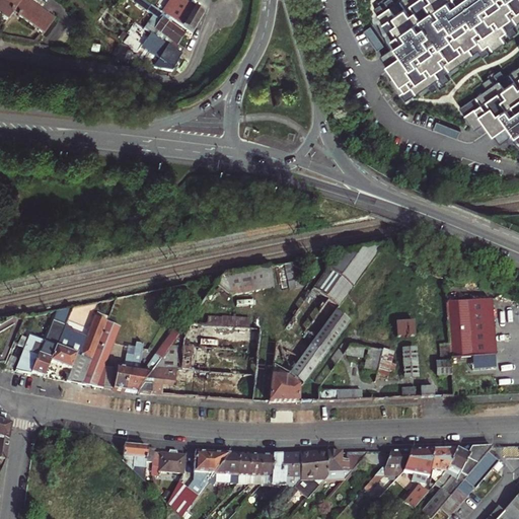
[(49,28),(59,15),(38,0),(0,0),(0,5),(13,14),(18,7),(49,28)]
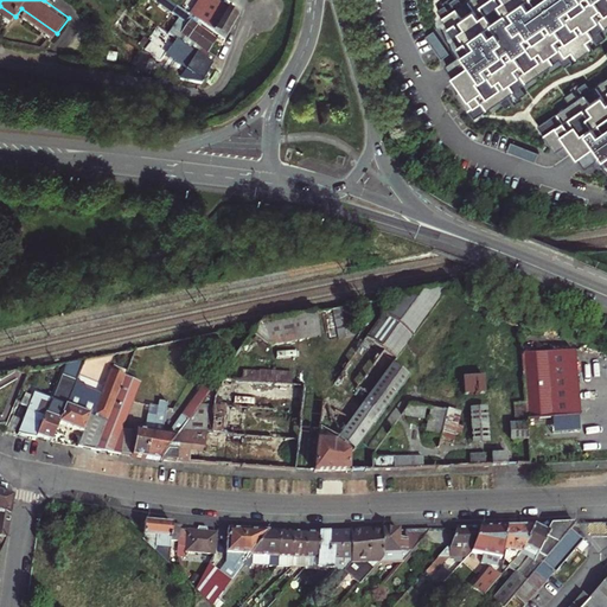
[(217,32),(209,26),(211,23),(193,10),(179,0),(164,0),(181,12),(170,26),(173,29),(211,56),(216,50),(208,45),(217,32)]
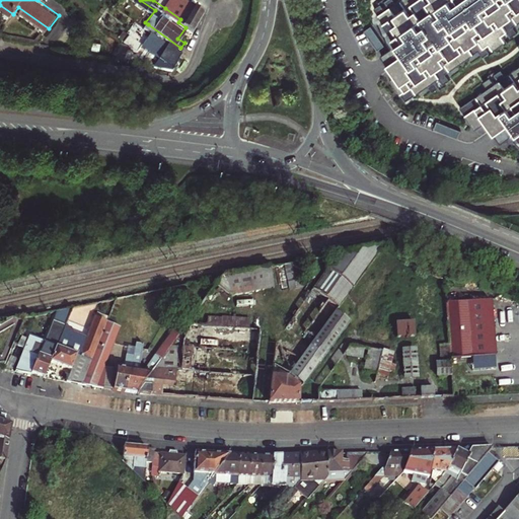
[(180,19),(193,28),(207,9),(194,0),(170,0),(165,8),(180,19)]
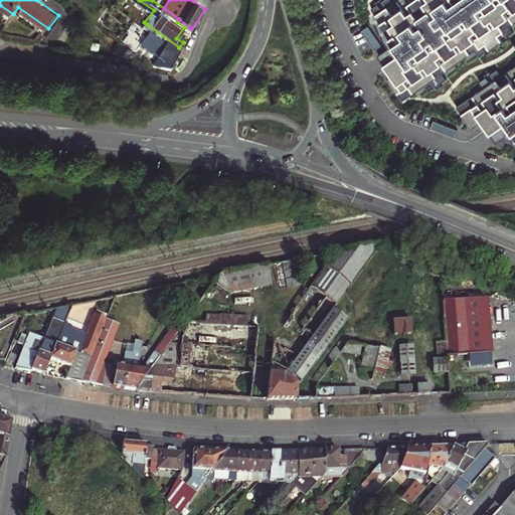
[(192,0),(205,9),(207,7),(196,0),(192,0)]
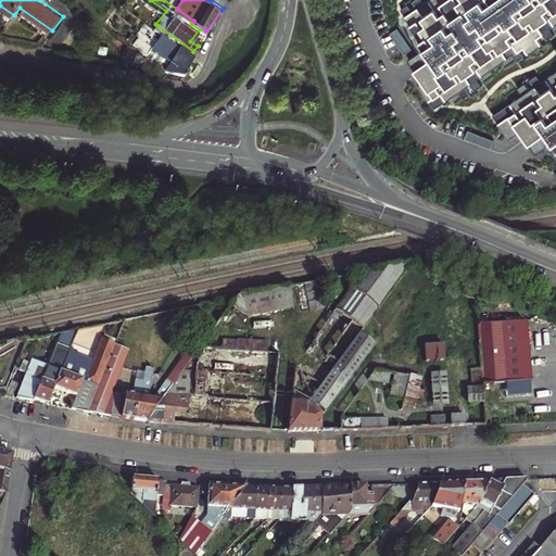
[(407,7),(402,11),(412,25),(406,29),(421,52),(409,60),(425,83),(419,87),(434,110),(458,93),(464,100),(469,96),(465,89),(471,85),(476,91),(482,86),(478,80),(514,55),(518,61),(525,57),(519,50),(526,47),(530,53),(542,45),(538,38),(543,34),(547,41),(554,36),(550,29),(555,25),(555,0),(431,0),(425,4),(421,0),(416,0),(414,2),(418,10),(413,13),(407,7)]
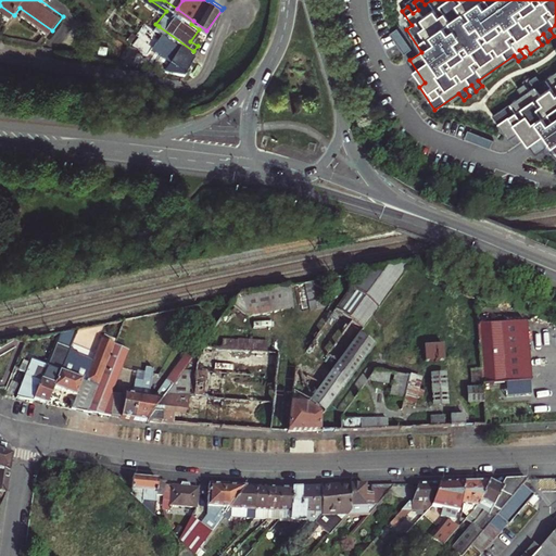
[(129,30),(147,42),(152,35),(135,23),(129,30)]
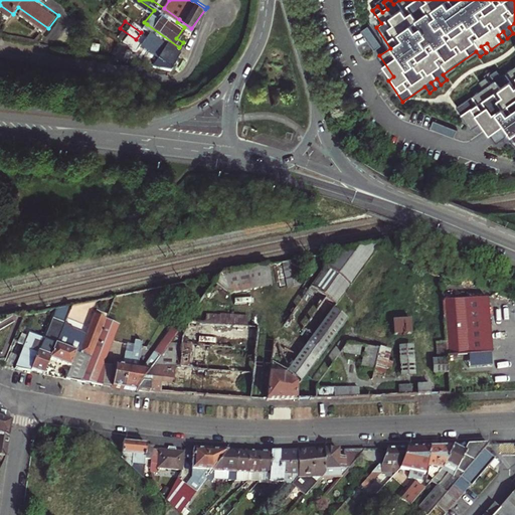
[(171,60),(180,48),(179,47),(147,24),(142,31),(149,36),(145,41),(171,60)]
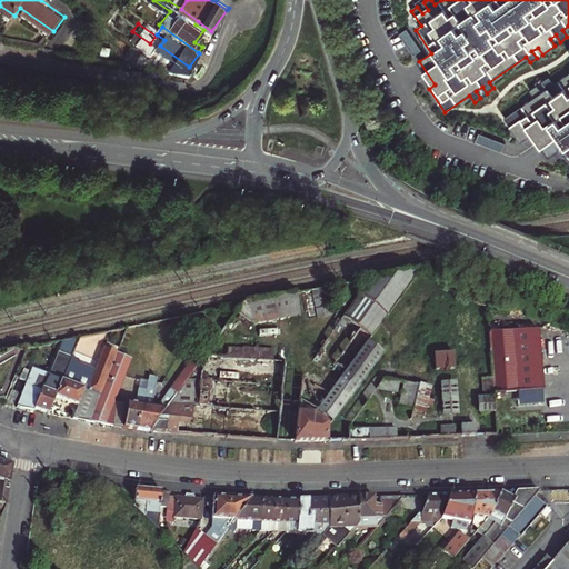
[(568,75),(555,85),(550,78),(543,82),(548,89),(542,93),(538,87),(531,91),(536,98),(506,120),(521,142),(532,135),(549,157),(562,149),(568,158),(568,75)]
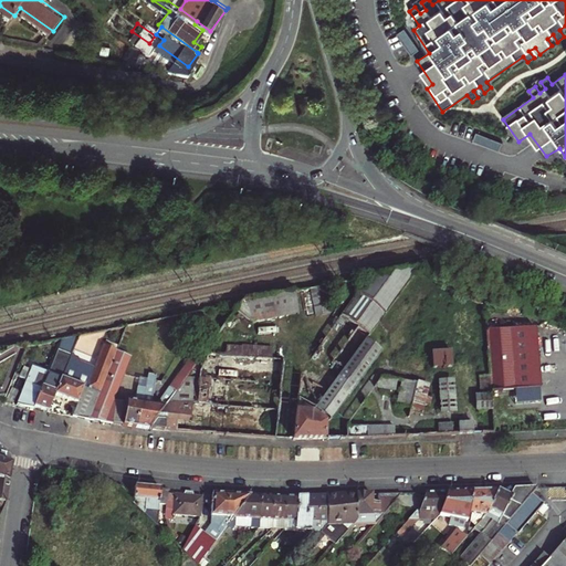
[(341,316),(357,328),(369,337),(419,269),(368,279),(341,316)]
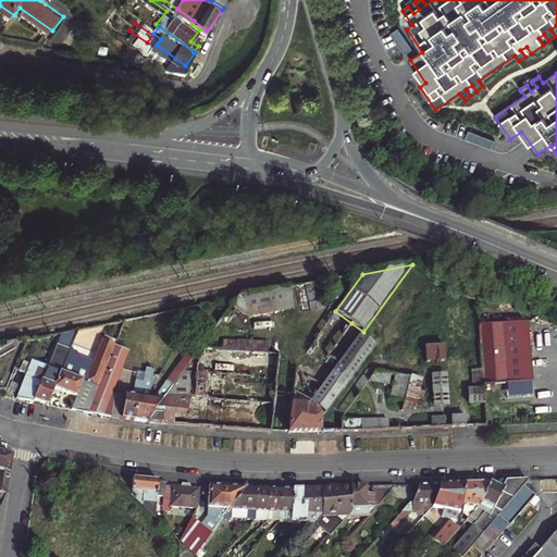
[(238,300),(232,308),(249,319),(294,310),(291,289),(238,300)]
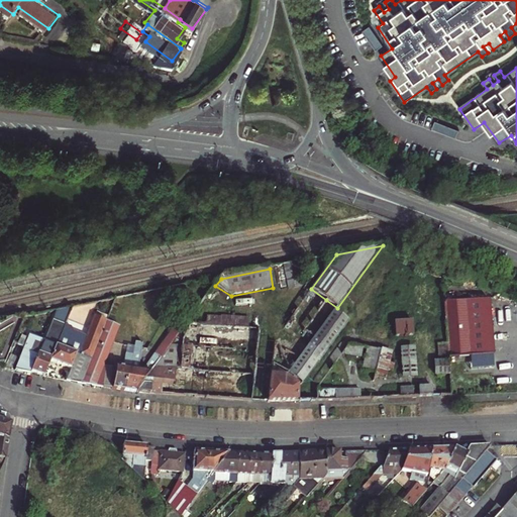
[(320,310),(329,316),(331,317),(334,312),(337,308),(326,300),(320,310)]
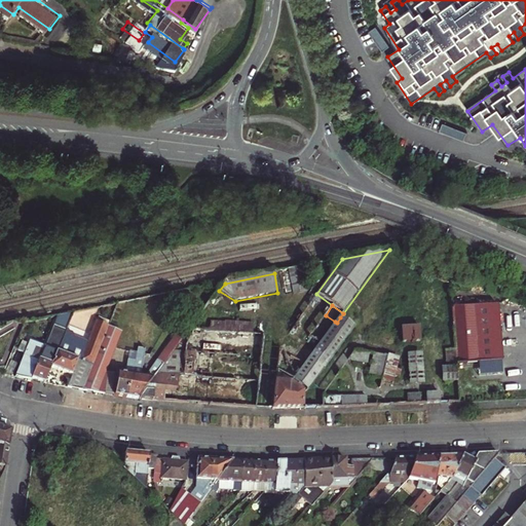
[(498,305),(452,308),(455,350),(456,363),(456,366),(502,362),(498,305)]
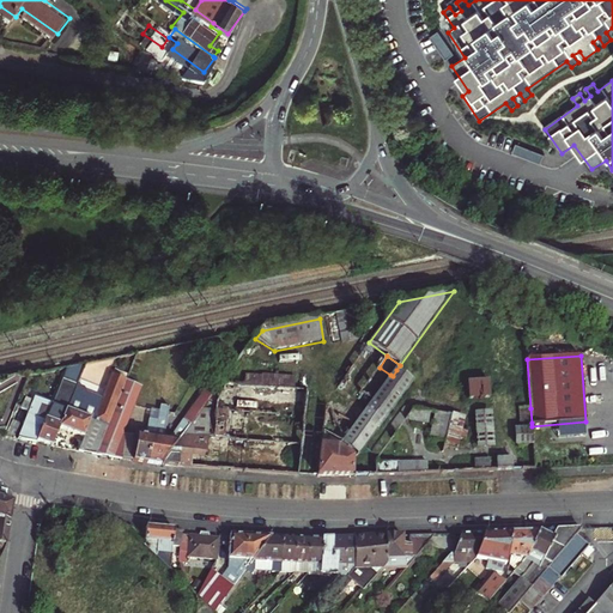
[(60,429),(79,378),(85,365),(64,370),(29,441),(36,443),(37,441),(53,447),(60,429)]
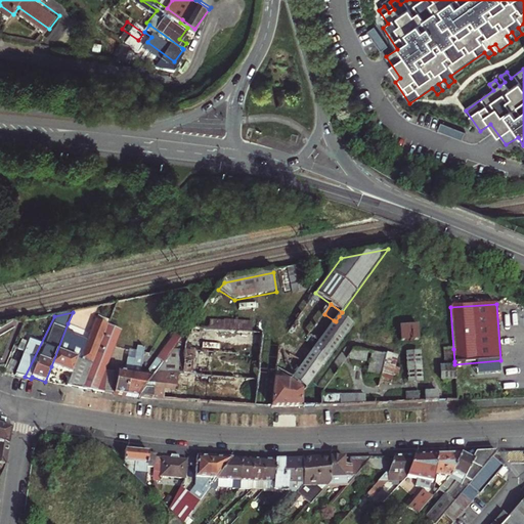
[(353,326),(339,316),(336,321),(334,320),(303,363),(292,356),(280,372),(292,379),(289,383),(304,394),(353,326)]
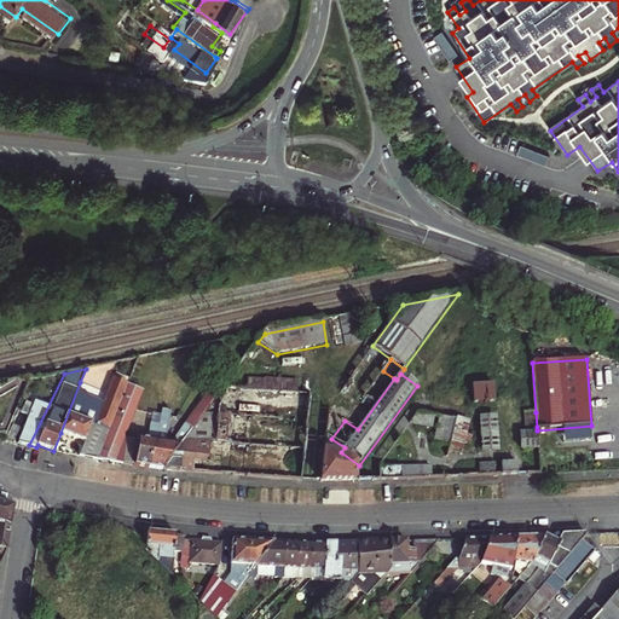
[(248,376),(248,387),(296,388),(296,377),(248,376)]
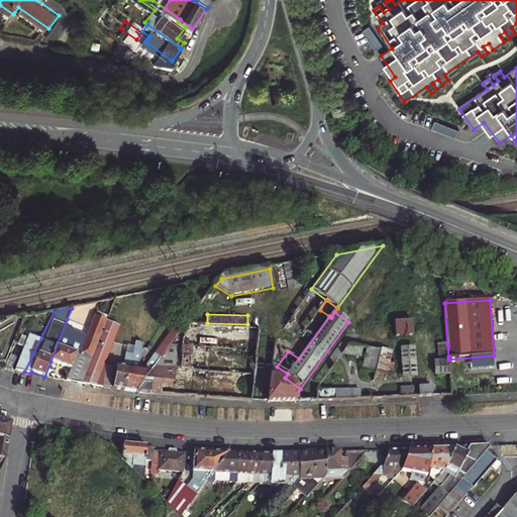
[(82,383),(107,321),(94,316),(90,328),(67,319),(50,362),(71,370),(67,381),(82,383)]
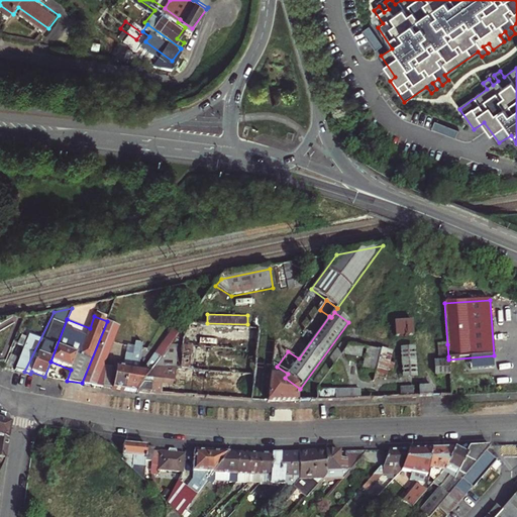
[(119,326),(107,321),(82,383),(113,388),(116,369),(123,370),(125,355),(133,356),(134,347),(113,343),(119,326)]
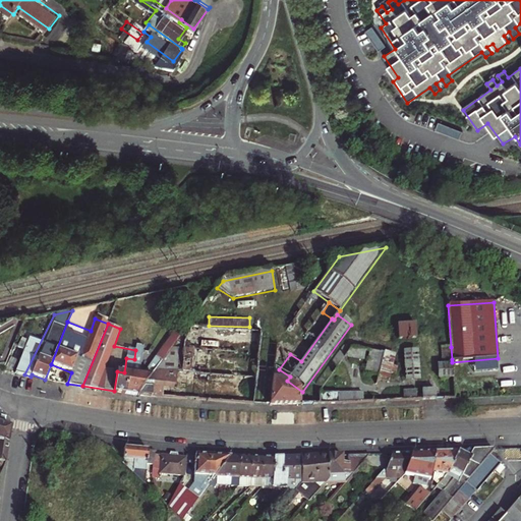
[(415,325),(397,326),(398,340),(416,339),(415,325)]
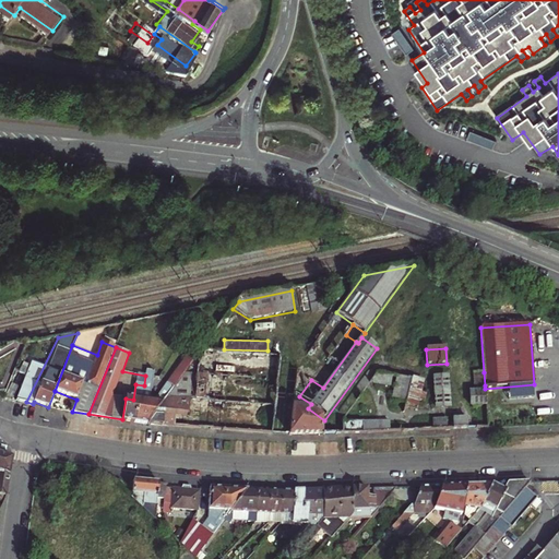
[(187,357),(182,364),(189,368),(193,361),(187,357)]
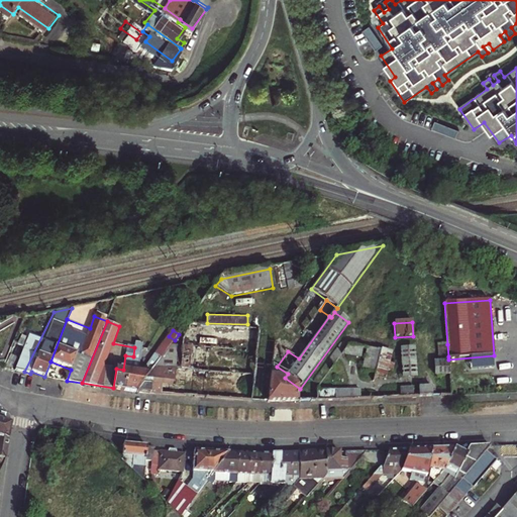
[(139,357),(137,372),(131,371),(129,382),(124,381),(123,390),(136,392),(142,383),(175,340),(169,336),(153,356),(146,351),(140,350),(140,354),(139,357)]
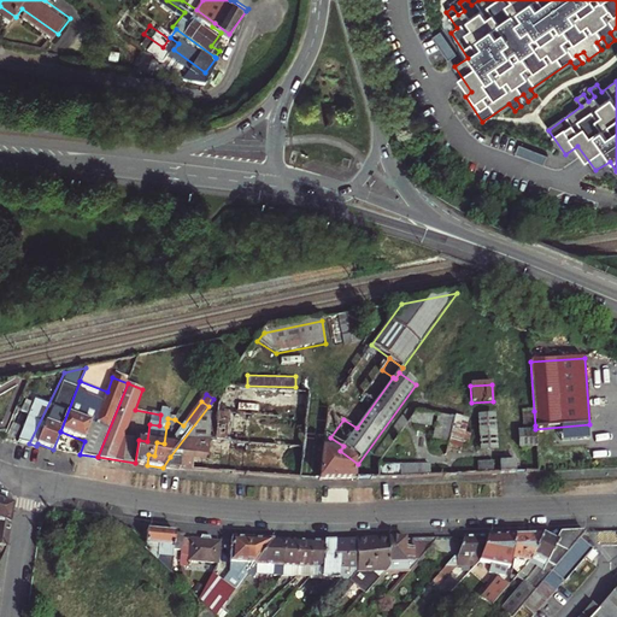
[(159,425),(150,424),(147,441),(139,440),(135,463),(147,465),(148,454),(154,456),(157,442),(164,444),(166,427),(163,425),(163,422),(168,423),(168,418),(170,411),(162,409),(160,415),(159,425)]
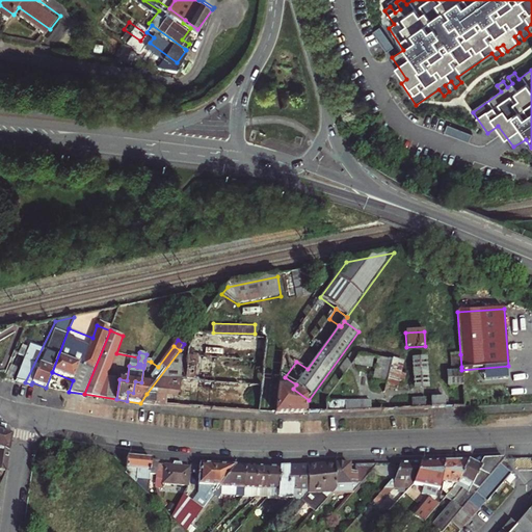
[(461,367),(460,354),(450,354),(451,368),(461,367)]
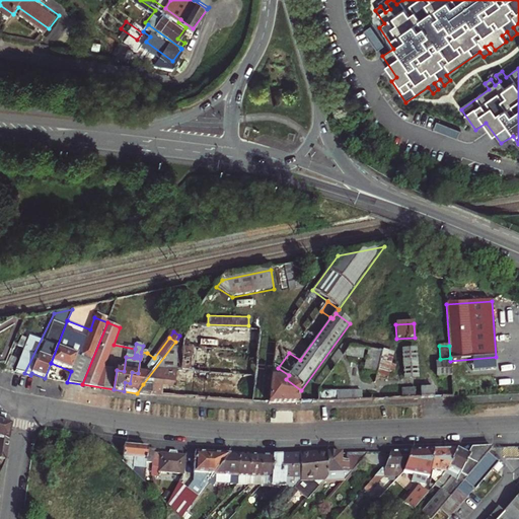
[(383,347),(382,353),(393,355),(394,350),(383,347)]
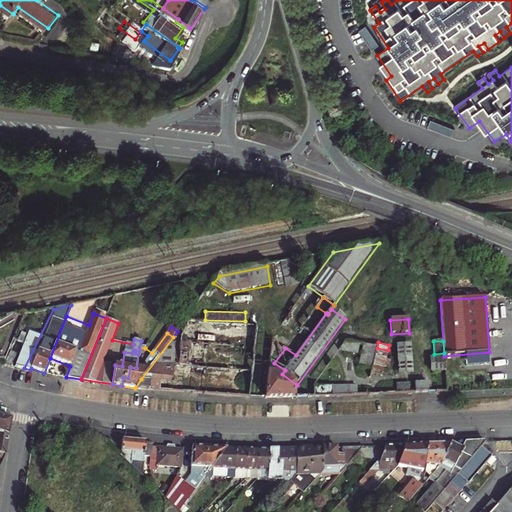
[(358,346),(344,343),(339,351),(357,354),(358,346)]
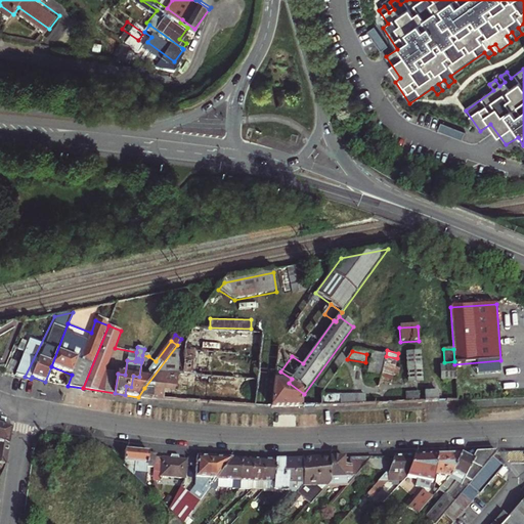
[(395,368),(397,358),(386,356),(372,354),(365,384),(379,387),(380,381),(392,383),(393,377),(398,378),(400,369),(395,368)]
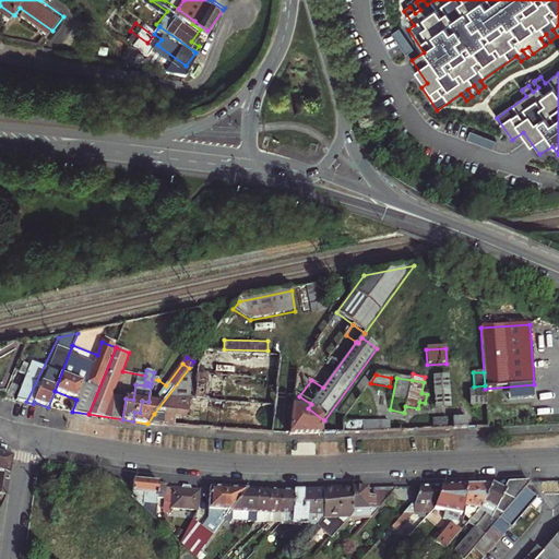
[(447,378),(433,379),(436,409),(449,408),(447,378)]
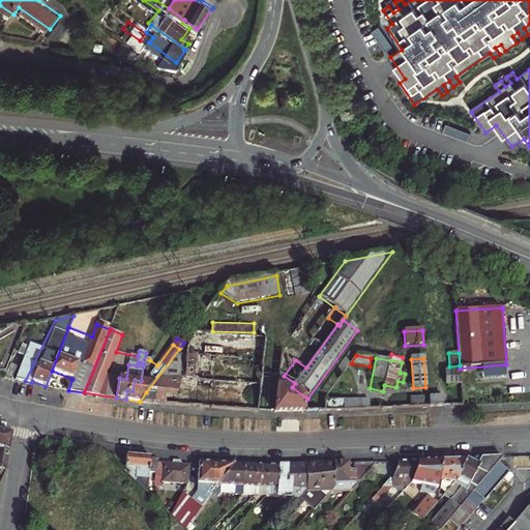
[(461,385),(460,371),(445,372),(446,385),(461,385)]
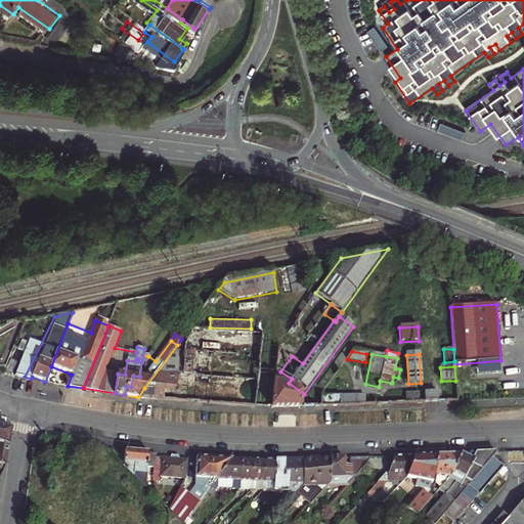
[(271,407),(301,407),(301,398),(304,394),(289,383),(292,379),(280,372),(275,367),(271,407)]
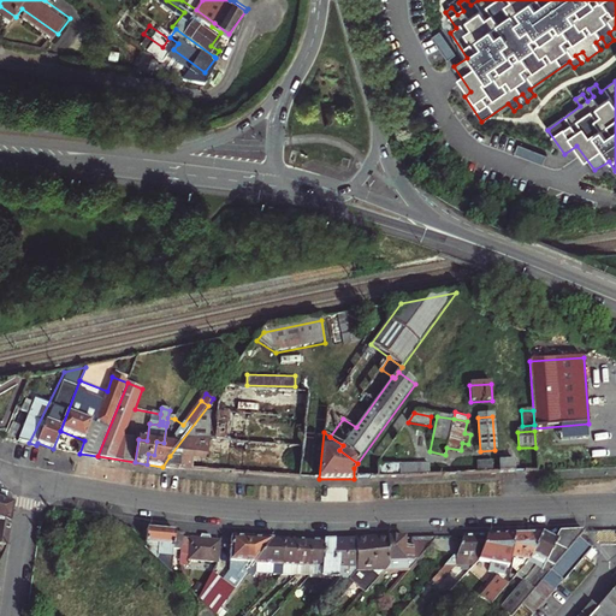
[(182,458),(170,456),(163,467),(181,469),(182,458)]
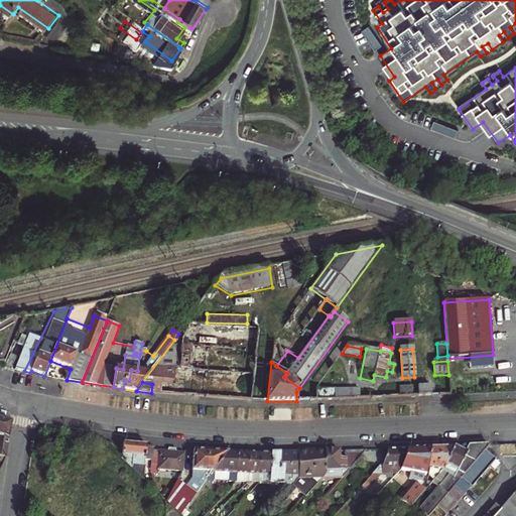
[(418,396),(431,395),(430,387),(417,387),(418,396)]
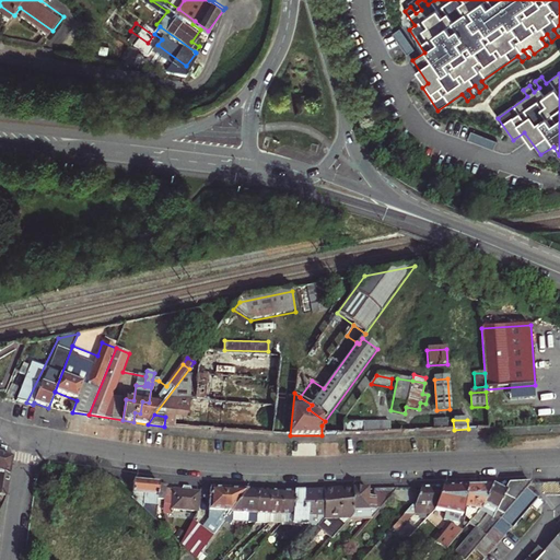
[(434,431),(447,430),(447,421),(434,421),(434,431)]
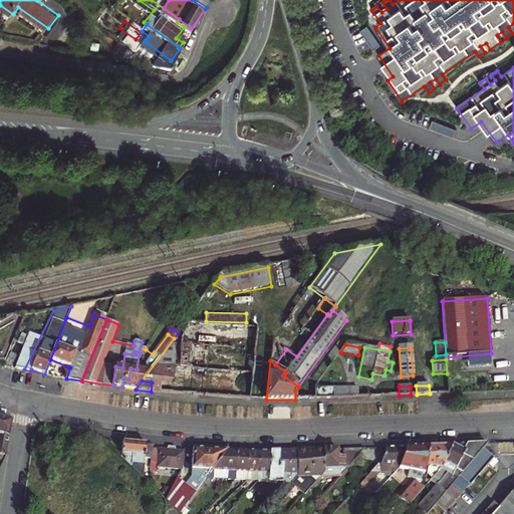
[(315,400),(358,398),(358,388),(315,389),(315,400)]
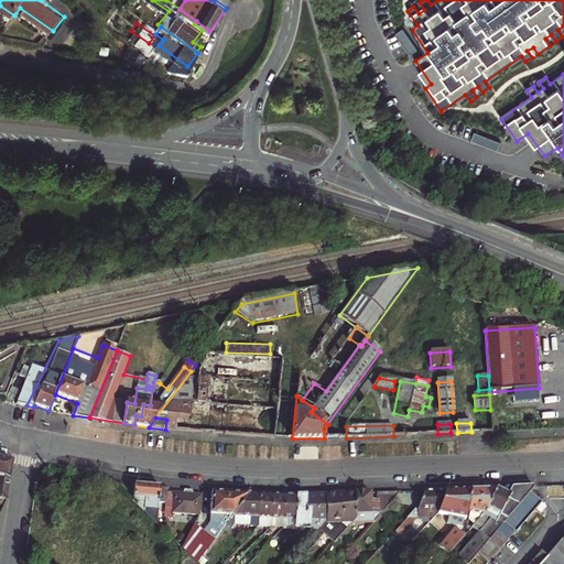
[(190,431),(188,438),(260,446),(261,434),(220,430),(220,433),(190,431)]
